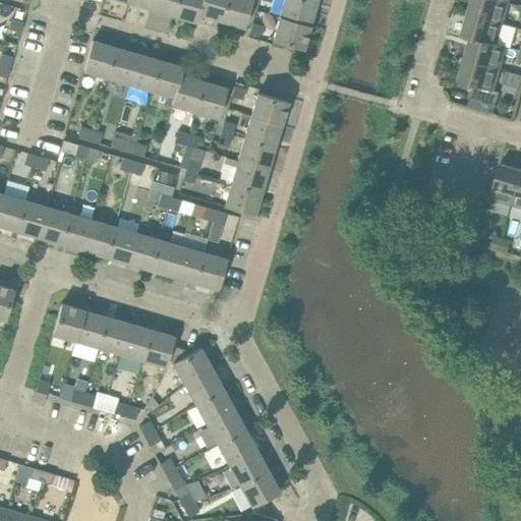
[(151,9),(153,0),(128,0),(128,2),(151,9)]
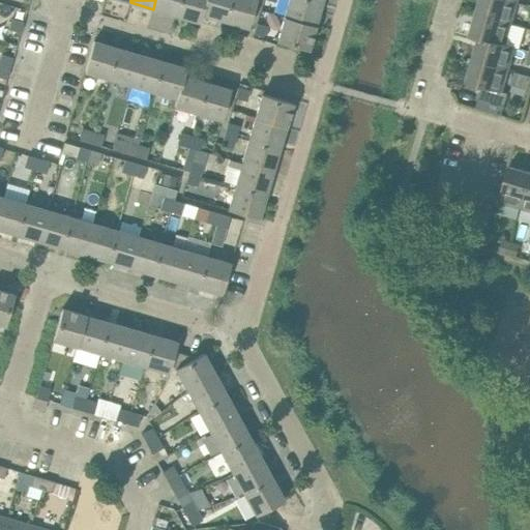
[(176,16),(180,0),(155,0),(153,9),(176,16)]
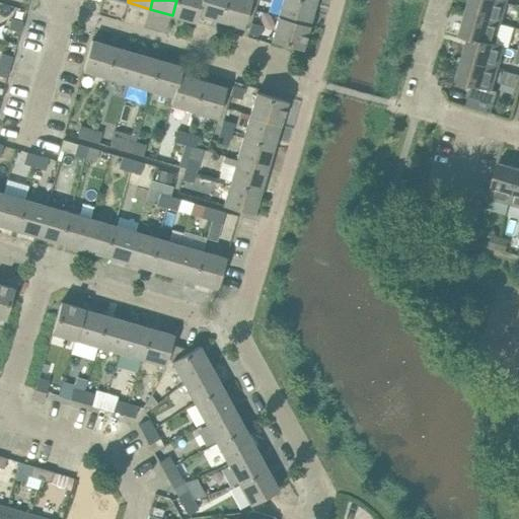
[(201,0),(176,0),(172,15),(196,22),(198,14),(201,0)]
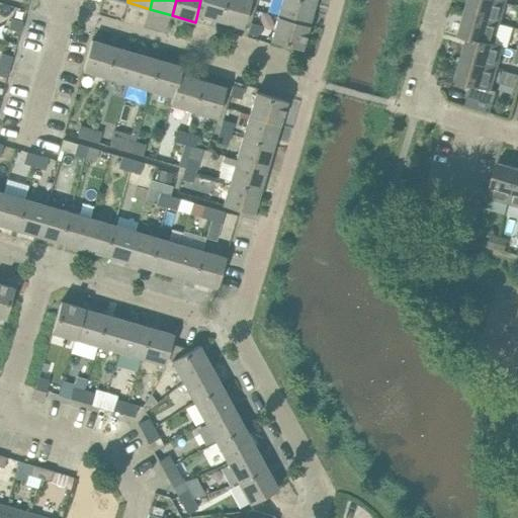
[(220,20),(226,0),(200,0),(197,14),(220,20)]
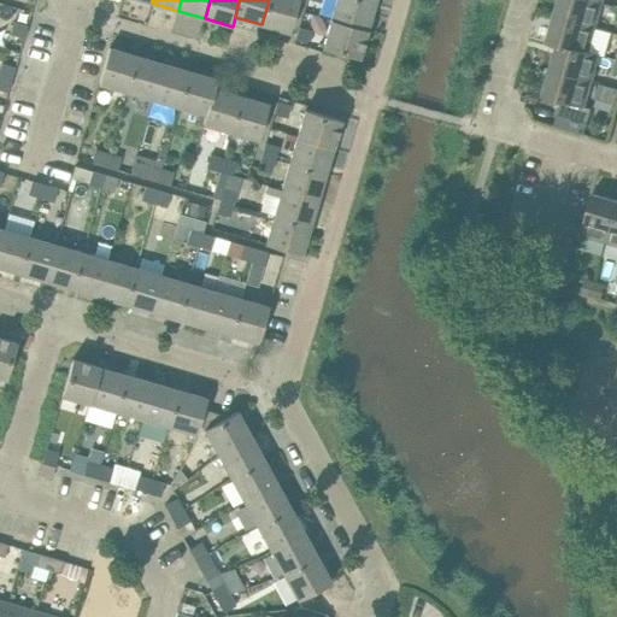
[(289,33),(297,10),(298,0),(269,0),(262,24),(289,33)]
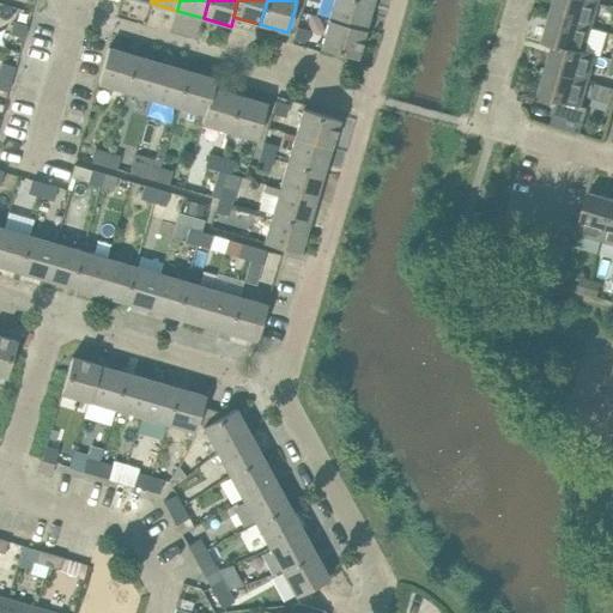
[(364,30),(371,4),(358,0),(334,0),(328,19),(364,30)]
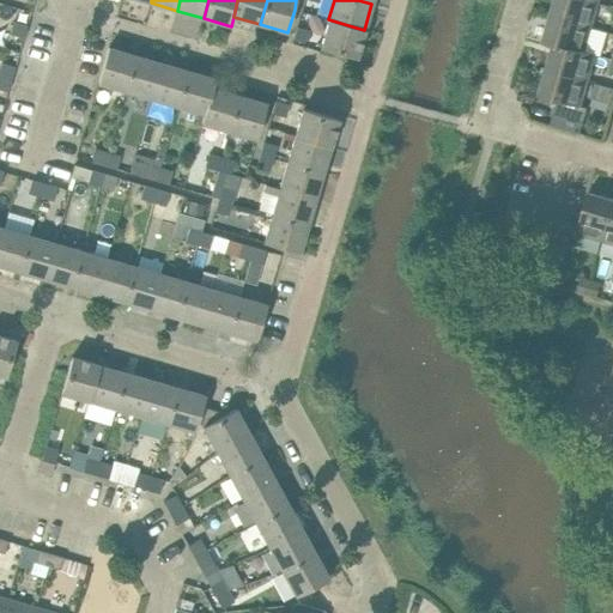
[(592,28),(599,2),(589,0),(554,0),(550,16),(592,28)]
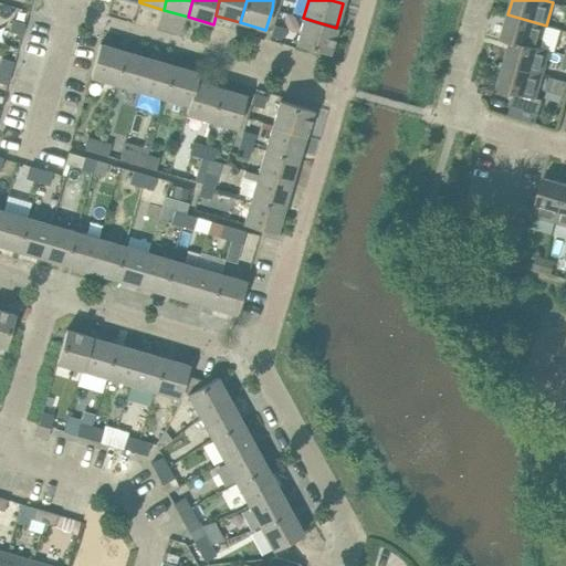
[(540,48),(546,25),(507,14),(501,38),(549,52),(549,51),(540,48)]
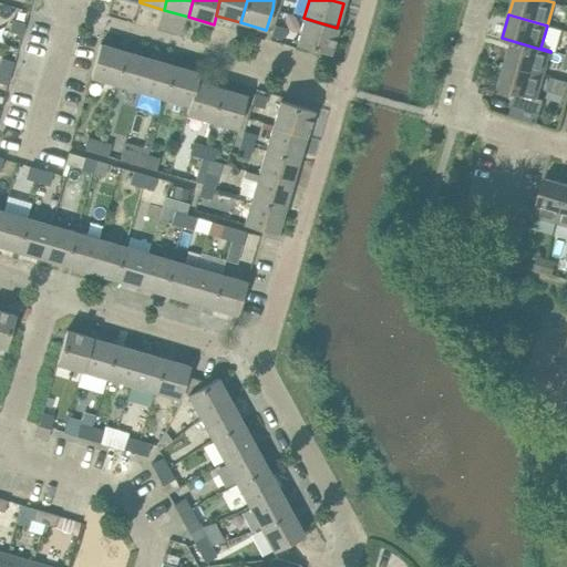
[(329,53),(337,28),(303,18),(297,44),(329,53)]
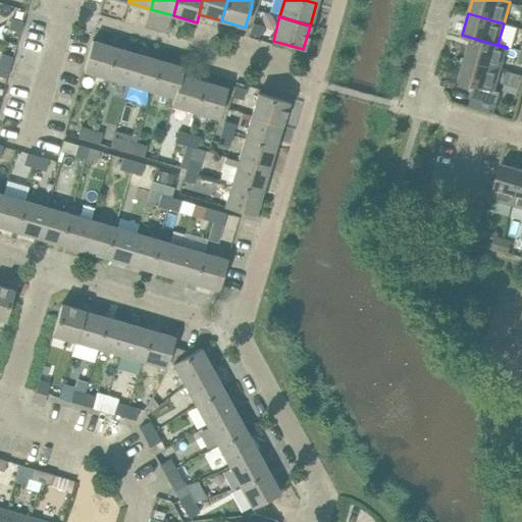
[(20,33),(23,21),(11,18),(8,29),(20,33)]
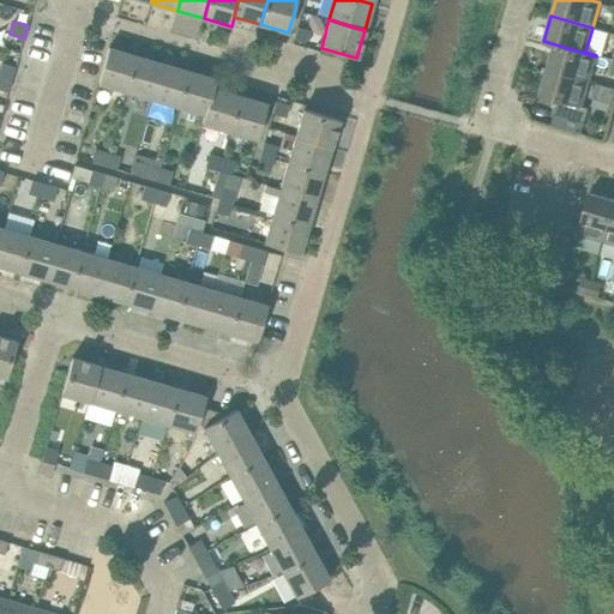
[(298,26),(295,35),(294,40),(307,43),(311,31),(298,26)]
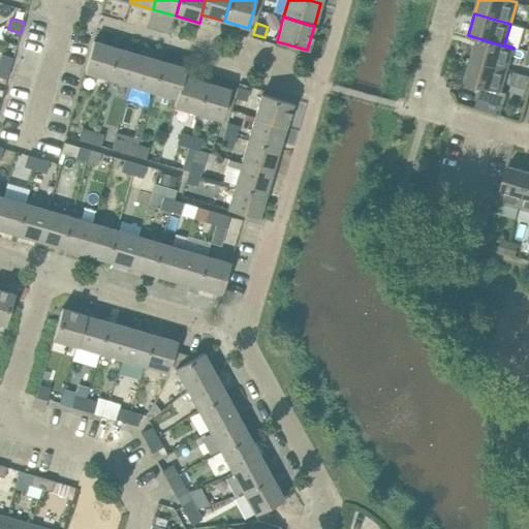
[(507,70),(514,49),(468,35),(468,36),(477,39),(471,60),(507,70)]
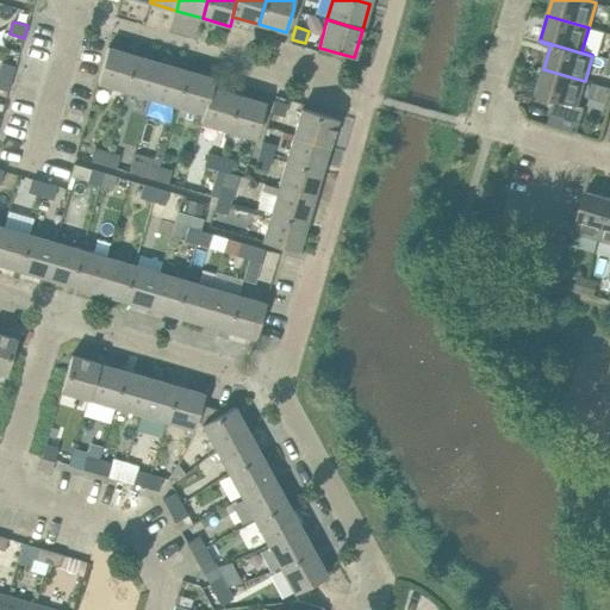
[(125,91),(135,55),(107,48),(98,82),(125,91)]
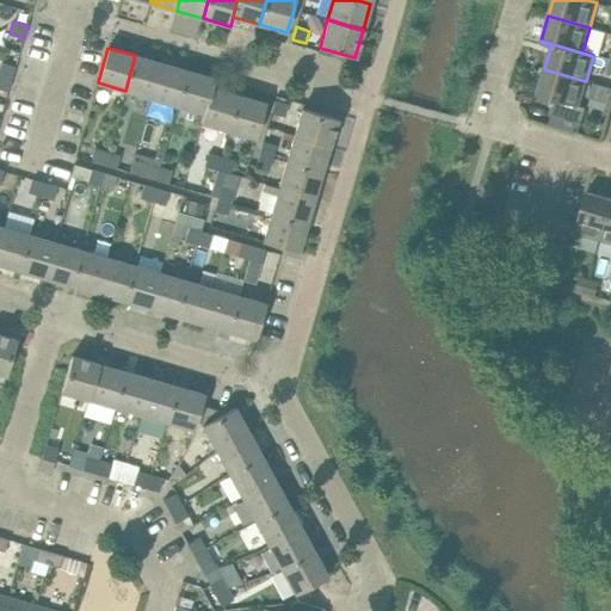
[(152,98),(161,63),(135,55),(125,91),(152,98)]
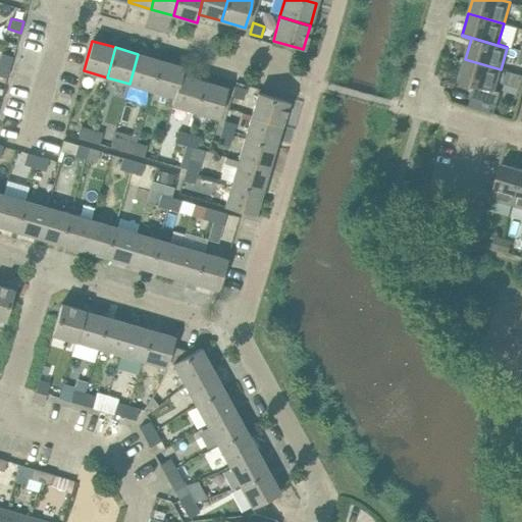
[(0,64),(9,67),(13,57),(1,53),(0,58),(0,64)]
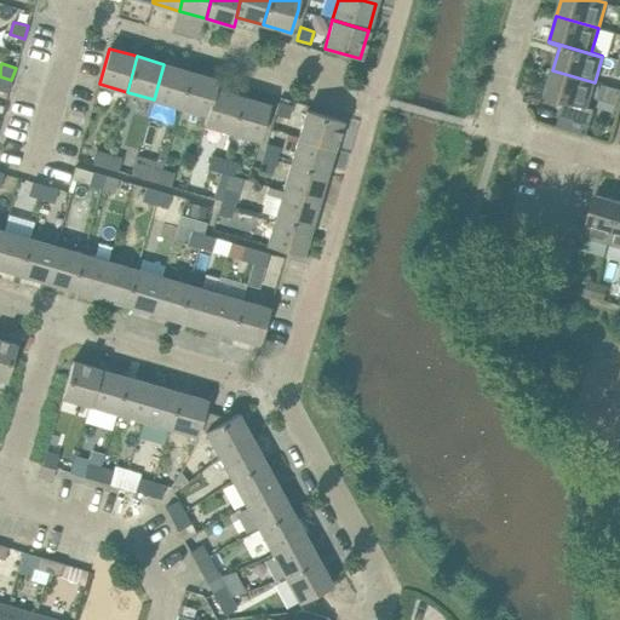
[(181,108),(190,72),(164,64),(154,99),(181,108)]
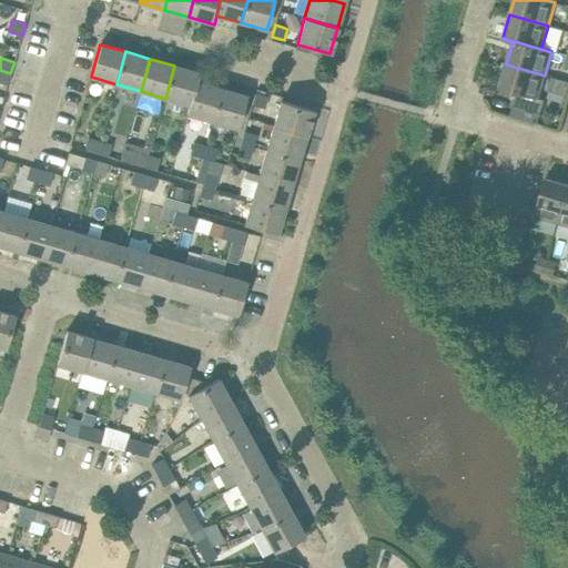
[(545,75),(506,64),(499,88),(516,93),(509,115),(537,124),(544,100),(538,99),(545,75)]
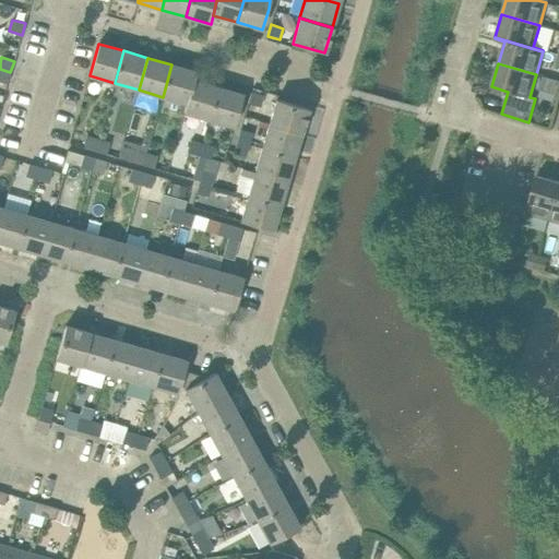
[(187,104),(193,80),(194,80),(197,72),(171,64),(163,97),(186,104),(187,104)]
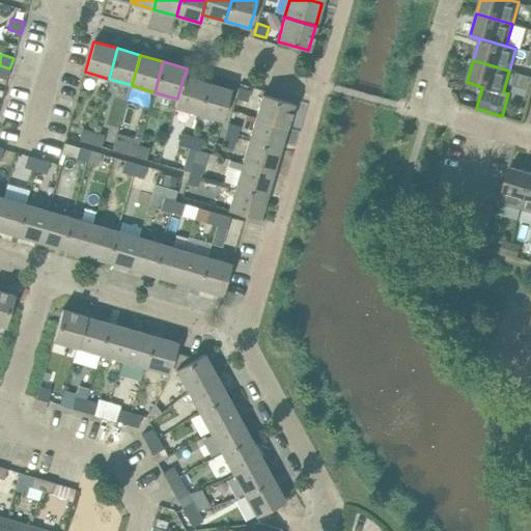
[(0,77),(6,80),(9,68),(0,65),(0,77)]
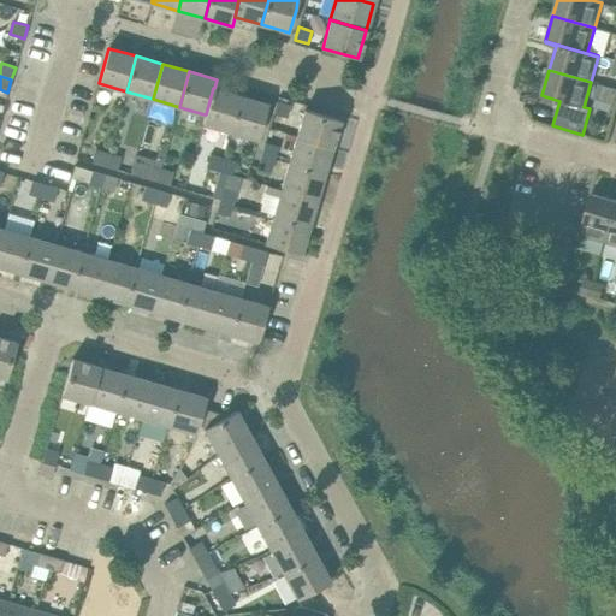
[(241,96),(214,88),(213,88),(206,114),(205,114),(202,124),(230,131),(241,96)]
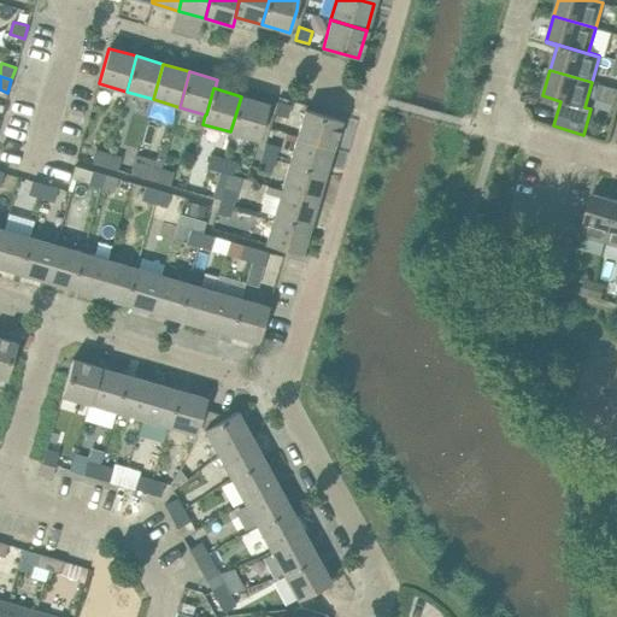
[(258,140),(269,104),(241,97),(230,131),(258,140)]
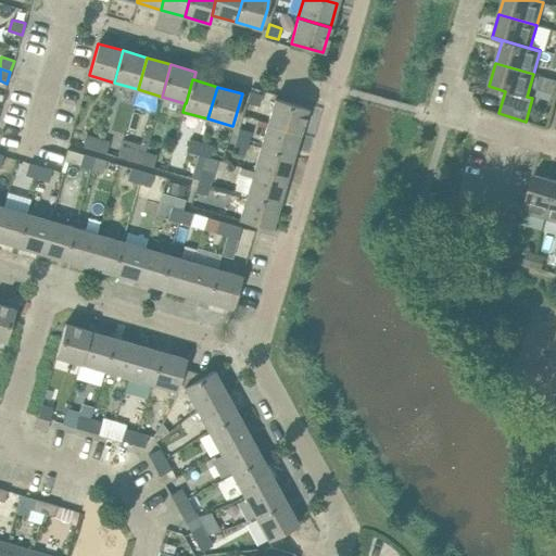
[(262,95),(250,91),(247,102),(258,106),(262,95)]
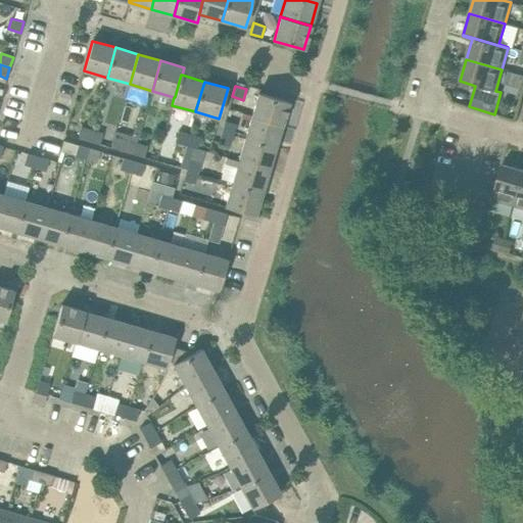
[(258,93),(251,116),(282,125),(288,101),(258,93)]
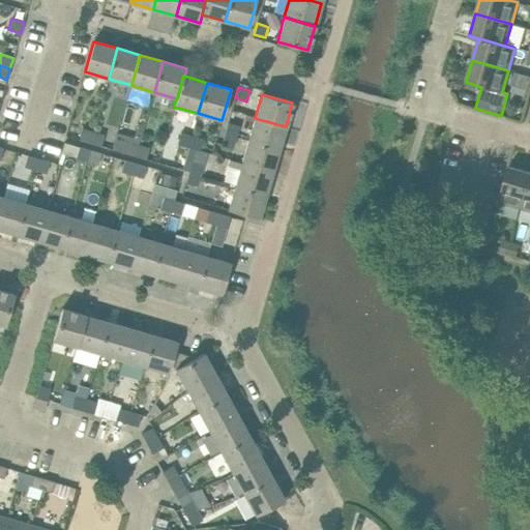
[(278,149),(286,126),(255,118),(248,140),(278,149)]
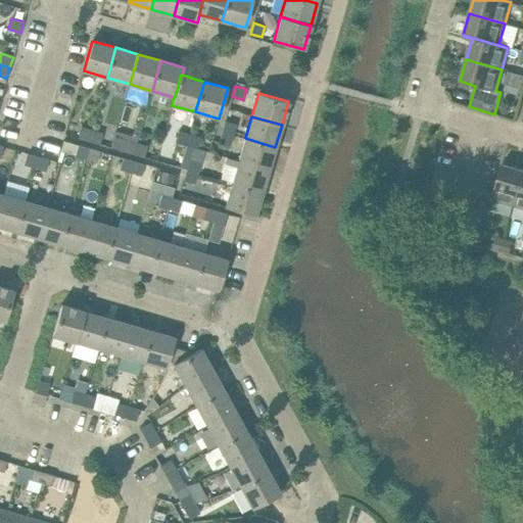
[(233,135),(236,125),(225,121),(222,132),(233,135)]
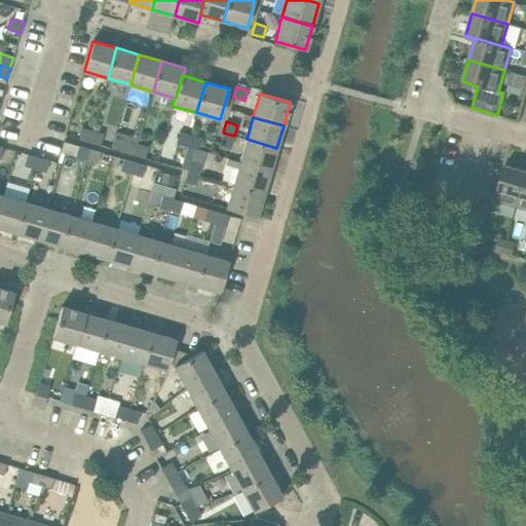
[(89,142),(92,130),(81,127),(78,139),(89,142)]
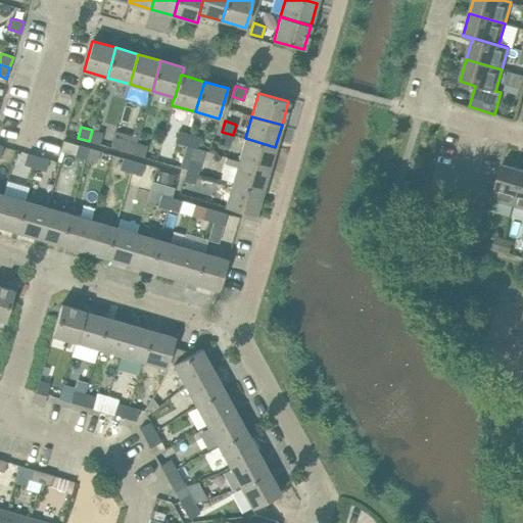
[(102,133),(92,130),(89,141),(99,144),(102,133)]
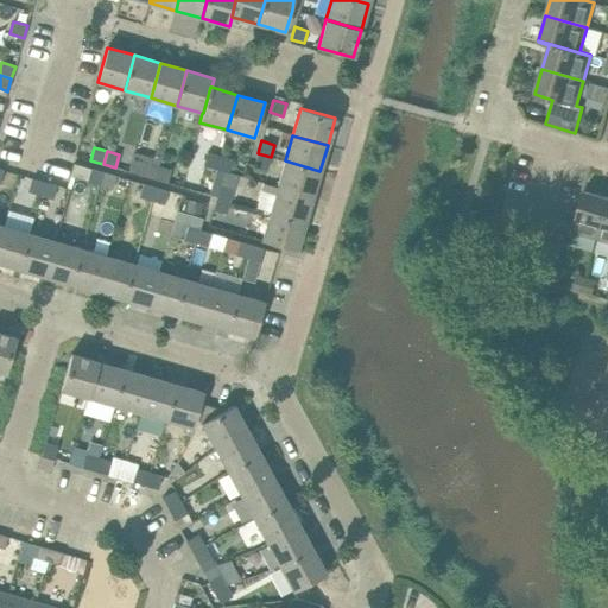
[(216,169),(220,156),(207,152),(203,165),(216,169)]
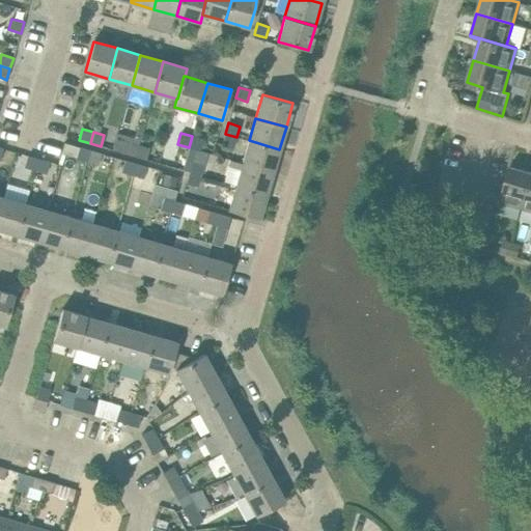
[(233,148),(236,137),(225,134),(222,144),(233,148)]
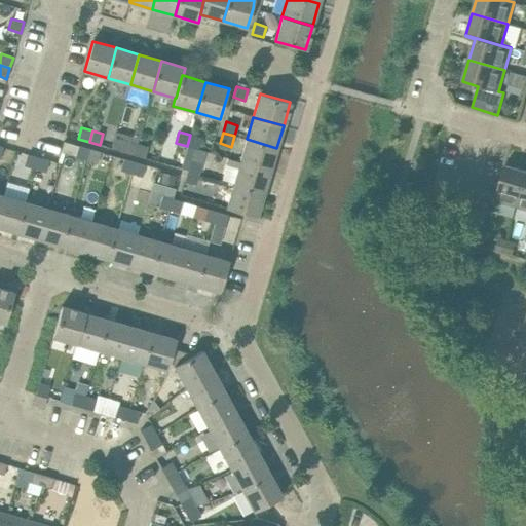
[(197,149),(200,138),(190,135),(187,146),(188,147),(197,149)]
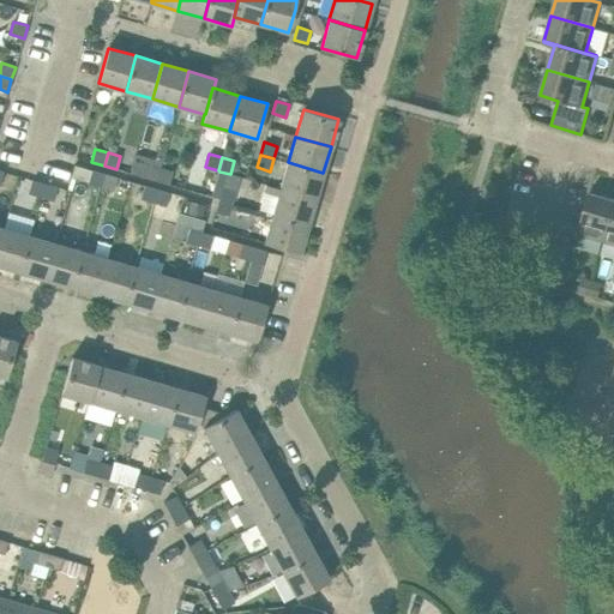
[(315,199),(323,173),(288,162),(280,188),(315,199)]
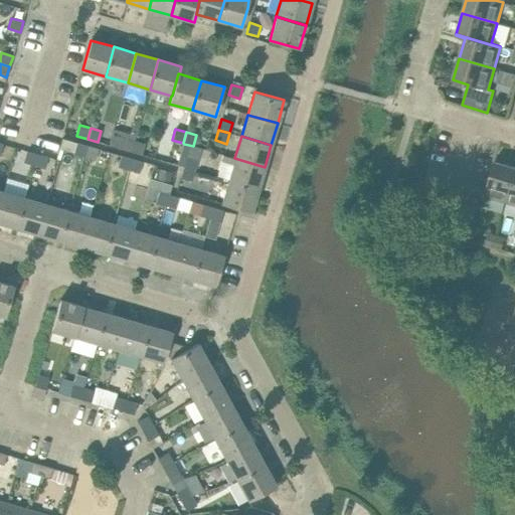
[(131,152),(134,141),(124,138),(121,149),(131,152)]
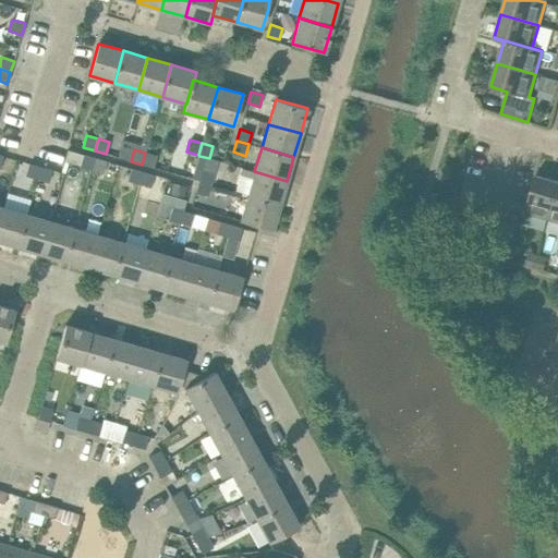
[(157,156),(145,153),(142,165),(154,168),(157,156)]
